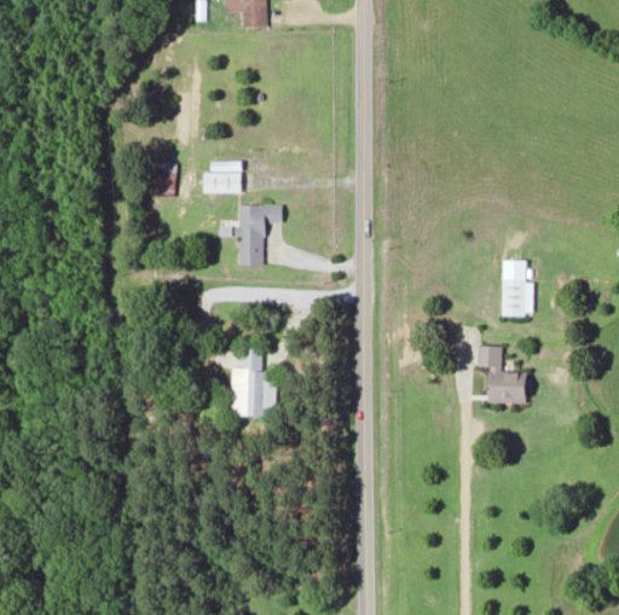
[(265,0),(224,0),(224,13),(242,13),(242,28),(265,28),(265,0)]
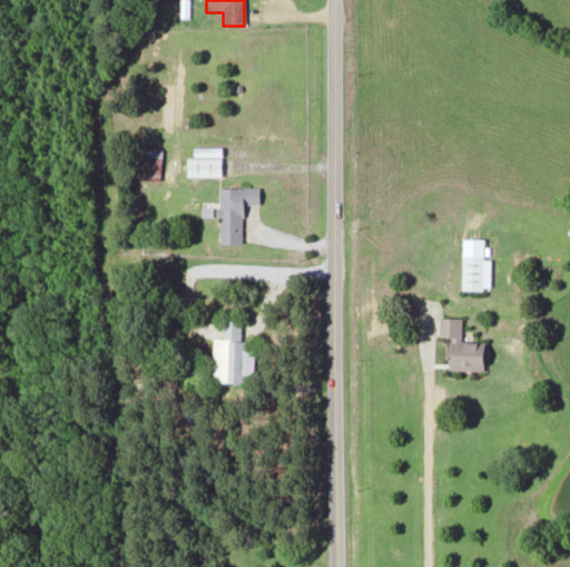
[(146,183),(160,183),(160,150),(146,150),(146,183)]
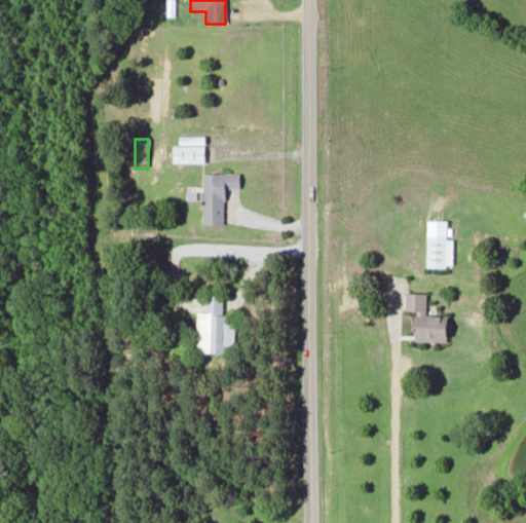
[(203,164),(203,139),(179,139),(179,147),(173,147),(173,164),(203,164)]
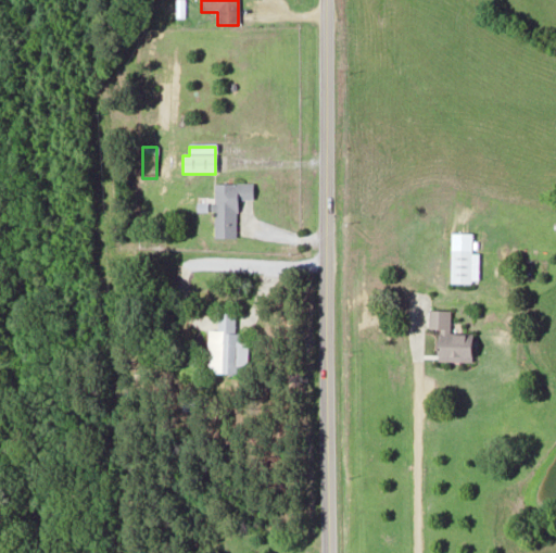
[(214,185),(214,239),(237,239),(237,201),(252,201),(252,185),(214,185)]
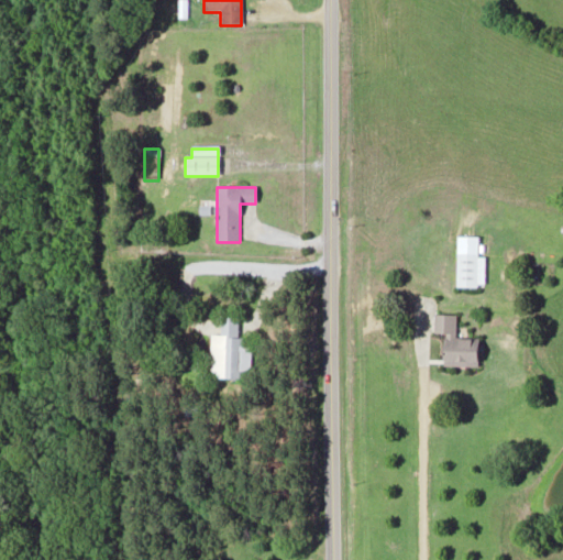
[(478,253),(456,253),(456,288),(478,288),(478,253)]
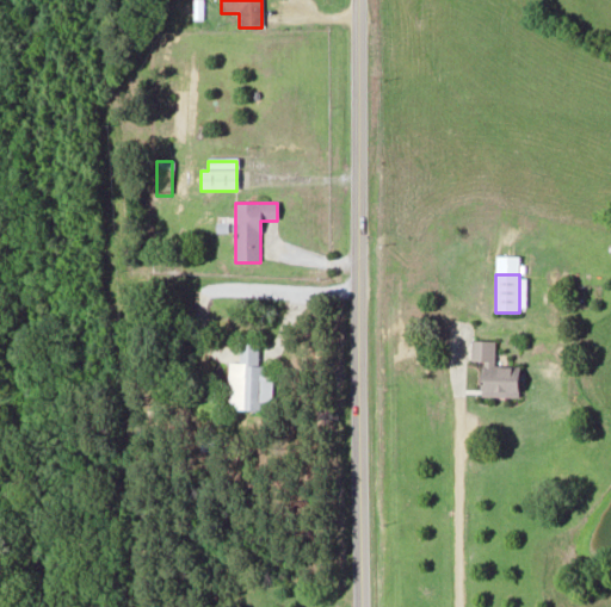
[(494,342),(470,341),(469,364),(482,364),(482,397),(520,398),(522,367),(494,367),(494,342)]
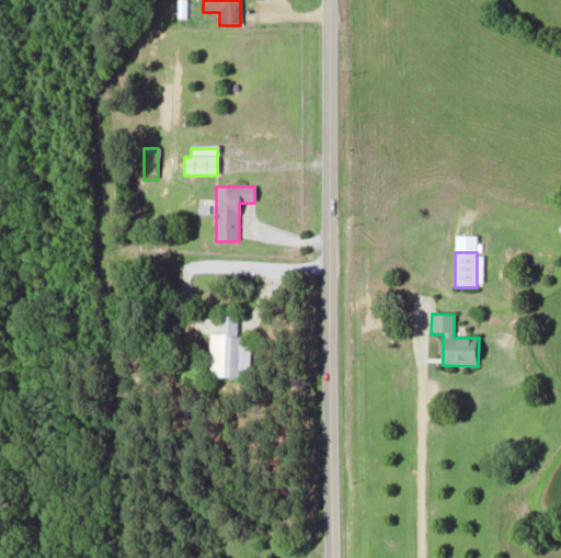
[(209,333),(209,378),(248,378),(248,346),(238,345),(239,317),(220,317),(220,333),(209,333)]
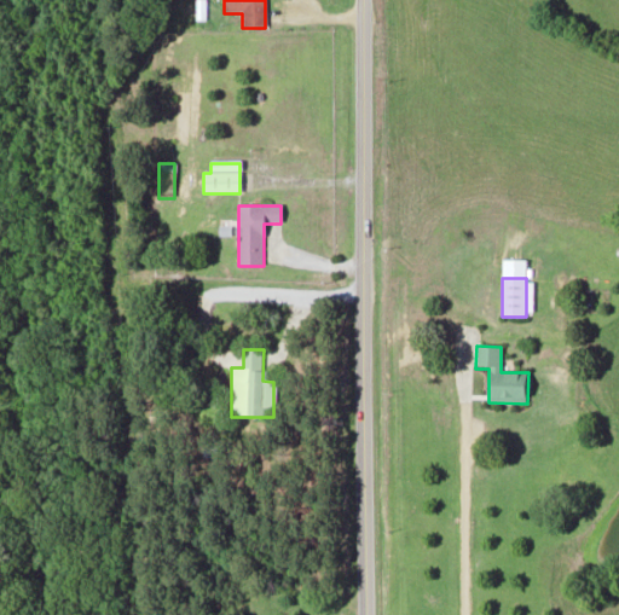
All buildings are outlined.
